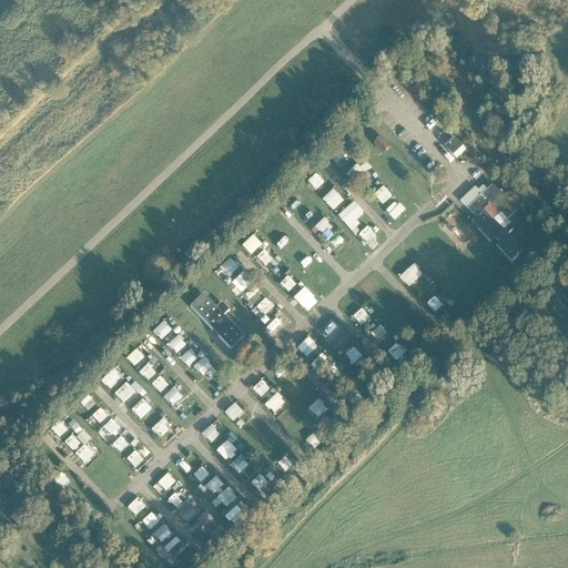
[(385,153),(392,146),(384,138),(376,143),(385,153)]
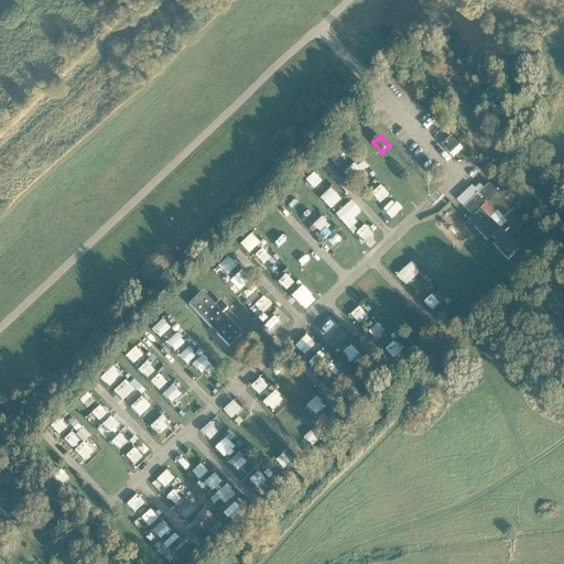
[(453,139),(445,147),(454,155),(462,149),(453,139)]
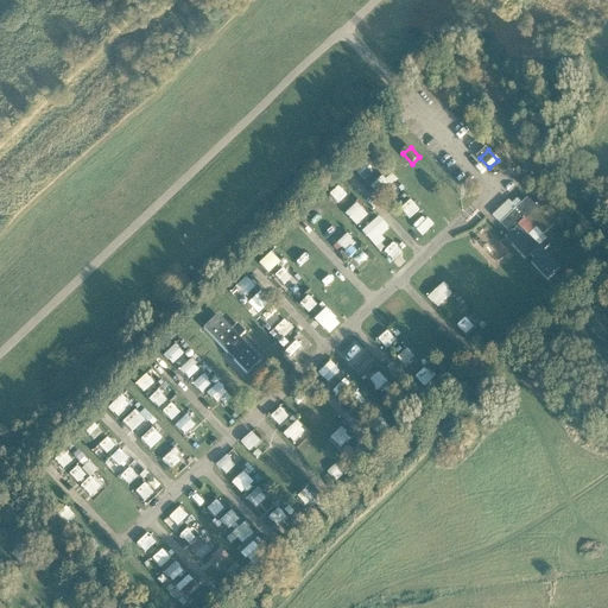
[(359,168),(365,179),(374,176),(368,164),(359,168)]
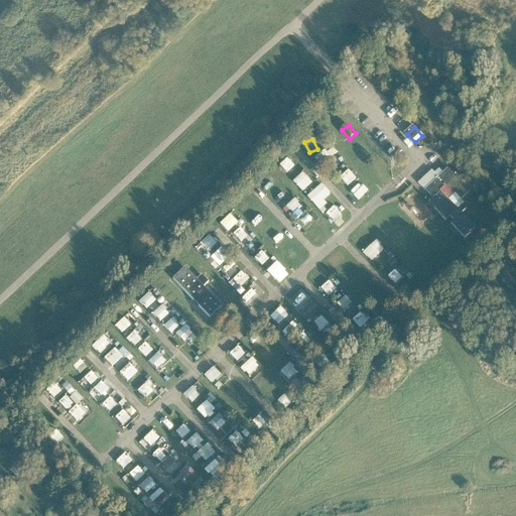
[(324,166),(337,153),(330,146),(316,159),(324,166)]
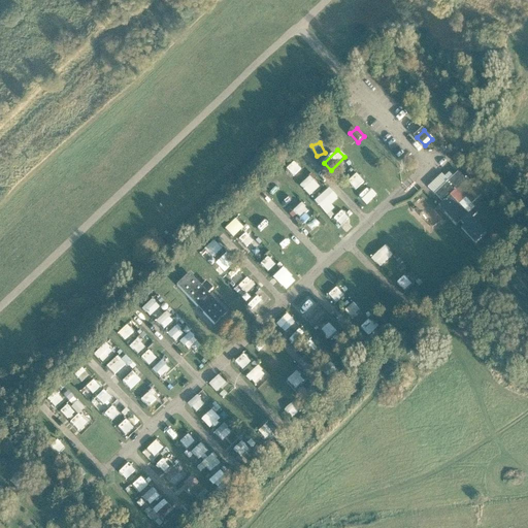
[(291,173),(297,180),(308,173),(300,161),(293,166),(296,170),(291,173)]
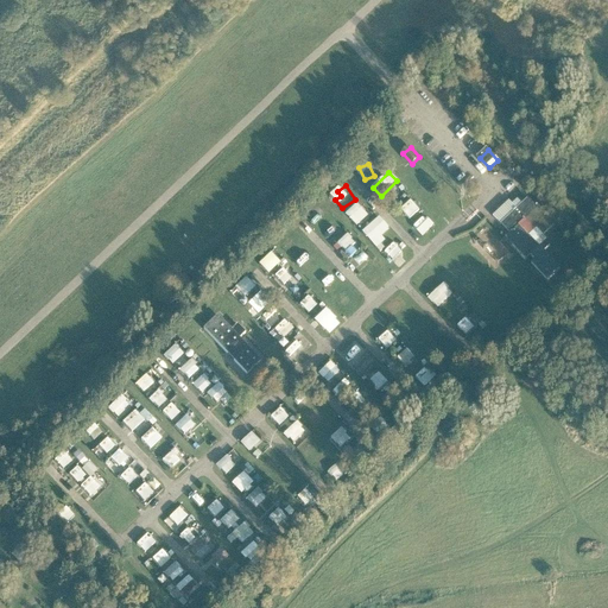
[(505,221),(500,225),(512,236),(519,228),(538,210),(526,200),(511,215),(505,221)]
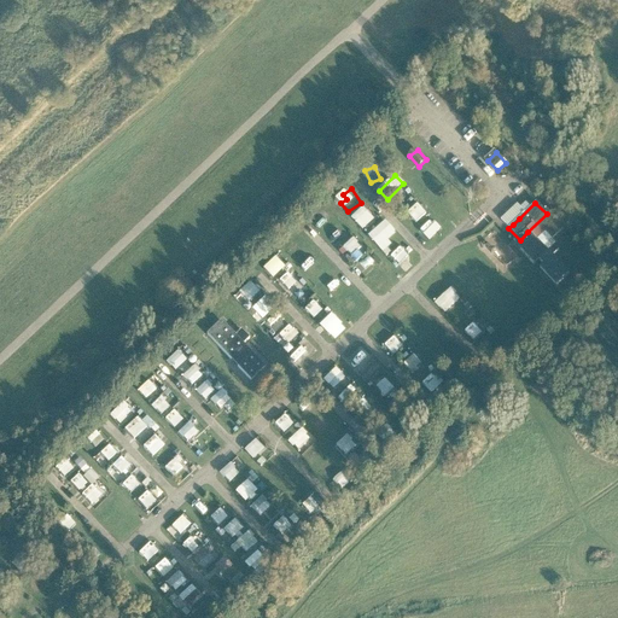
[(365,205),(353,219),(366,231),(378,217),(365,205)]
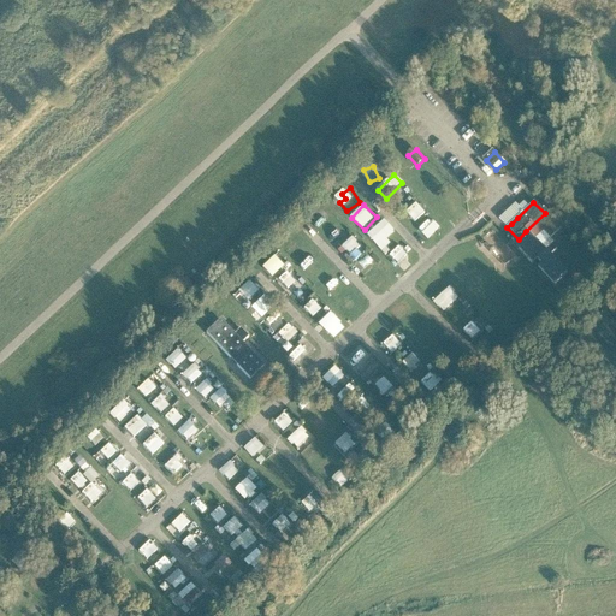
[(420,230),(428,240),(438,230),(430,220),(420,230)]
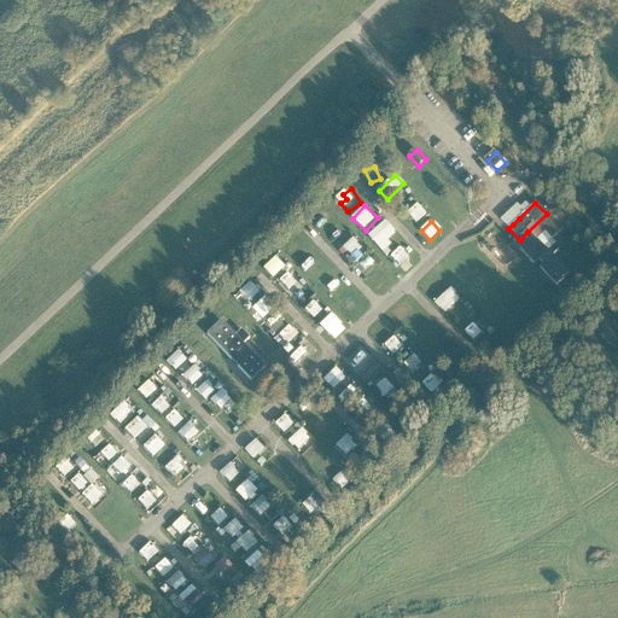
[(396,233),(385,222),(371,237),(380,248),(396,233)]
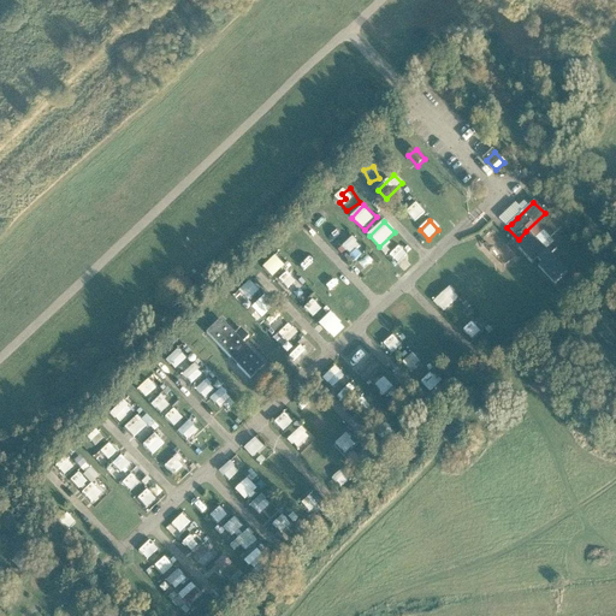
[(519,240),(513,244),(534,266),(546,253),(526,231),(519,240)]
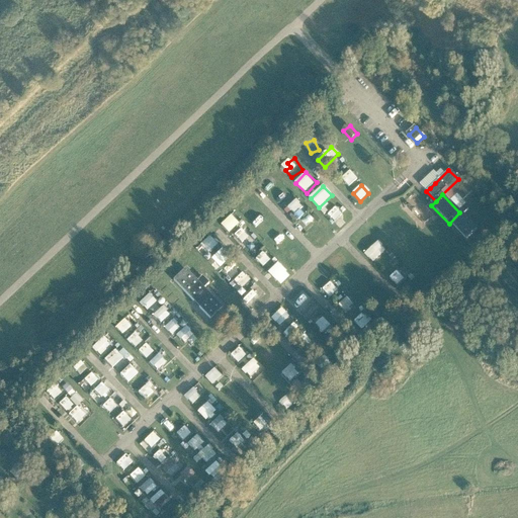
[(289,208),(296,216),(306,206),(298,200),(289,208)]
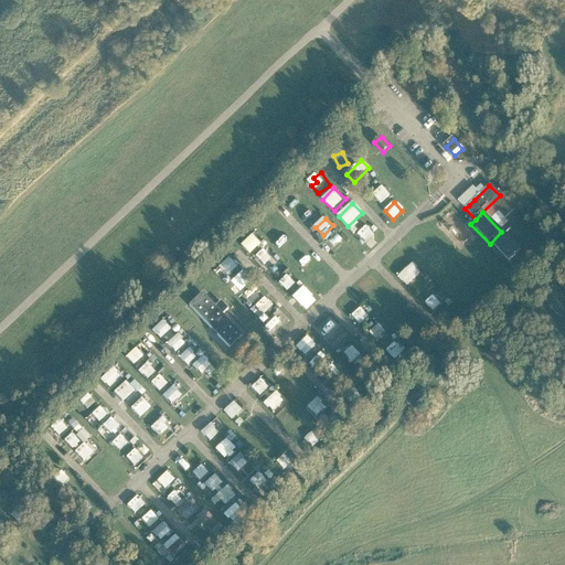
[(366,243),(375,234),(368,226),(359,235),(366,243)]
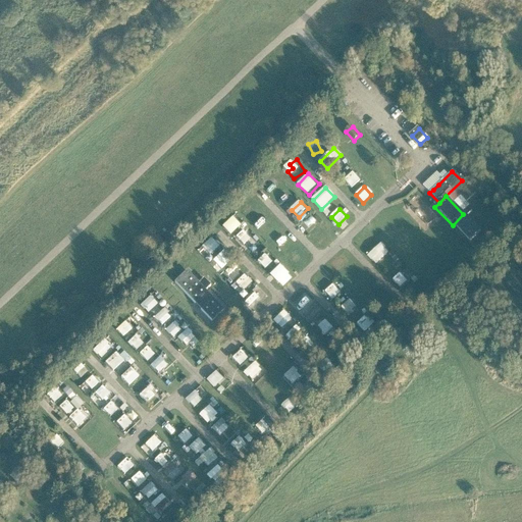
[(224,226),(231,233),(241,224),(233,217),(224,226)]
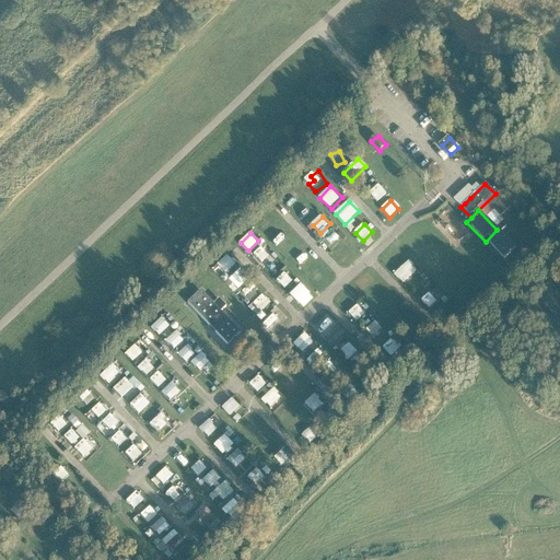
[(289,254),(298,246),(293,242),(284,249),(289,254)]
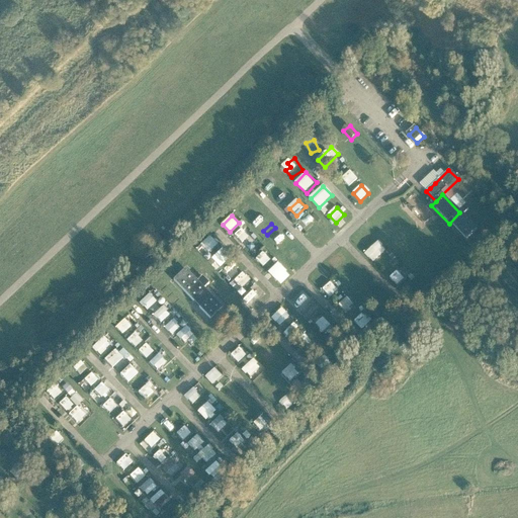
[(234,235),(240,229),(237,226),(231,232),(234,235)]
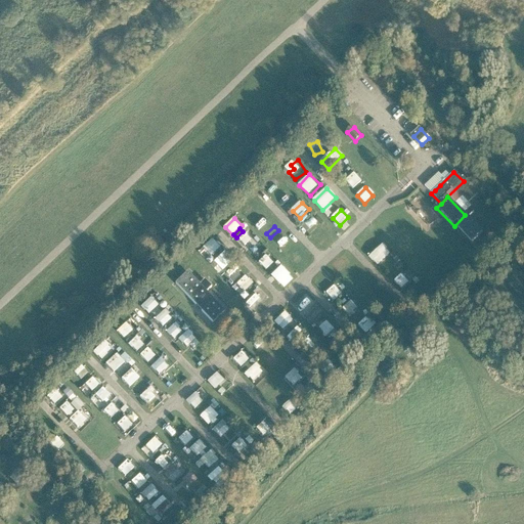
[(245,246),(253,238),(245,230),(237,238),(245,246)]
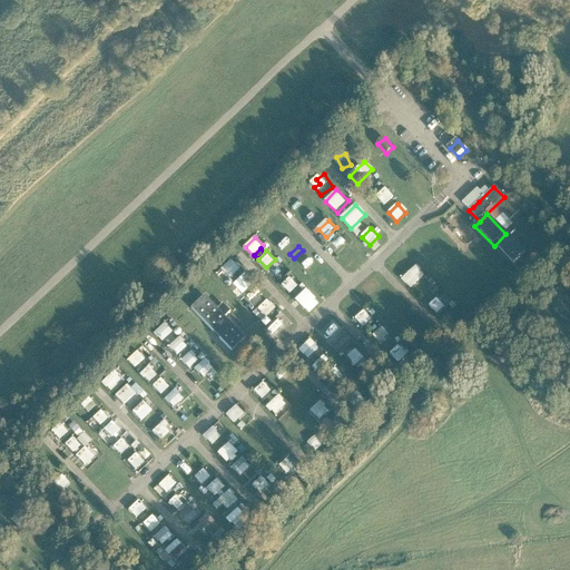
[(222,268),(231,278),(241,267),(232,258),(222,268)]
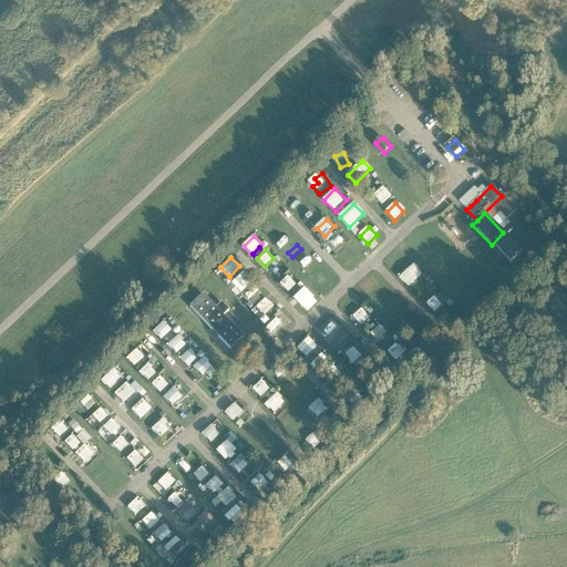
[(274,275),(281,268),(272,259),(266,266),(274,275)]
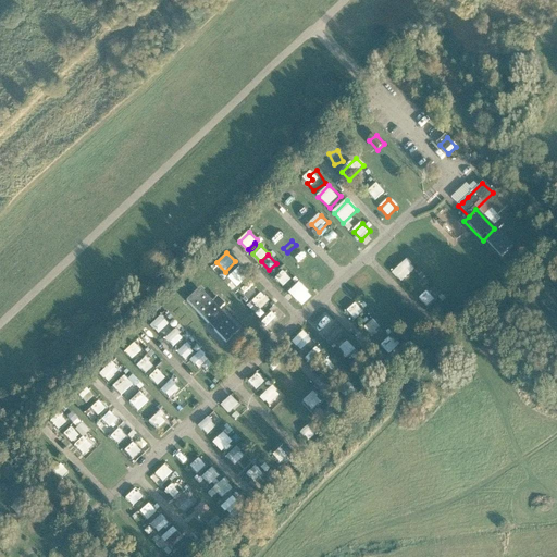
[(302,258),(294,267),(300,273),(309,264),(302,258)]
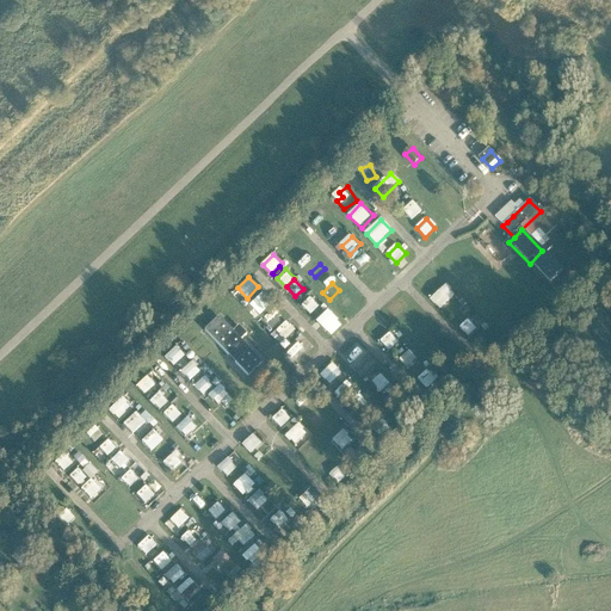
[(442,310),(457,295),(448,284),(431,300),(442,310)]
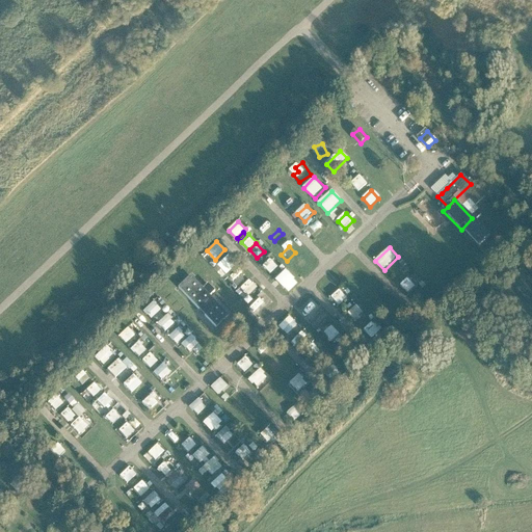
[(232,256),(219,260),(223,271),(236,267),(232,256)]
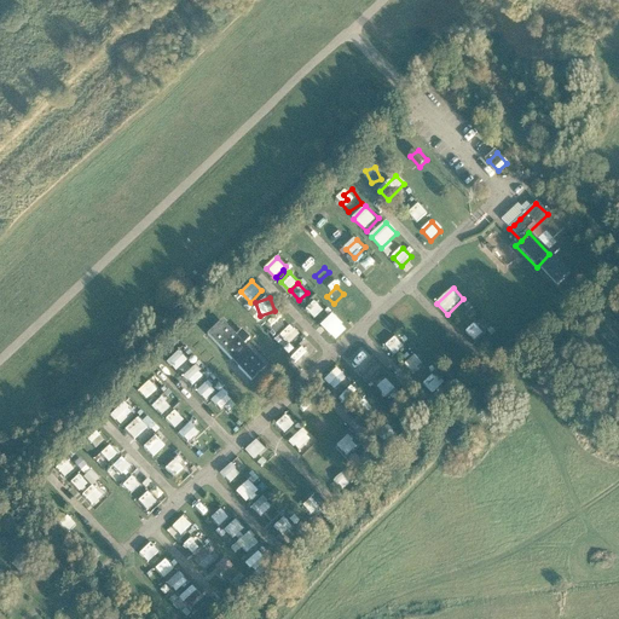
[(353,298),(341,305),(347,316),(359,308),(353,298)]
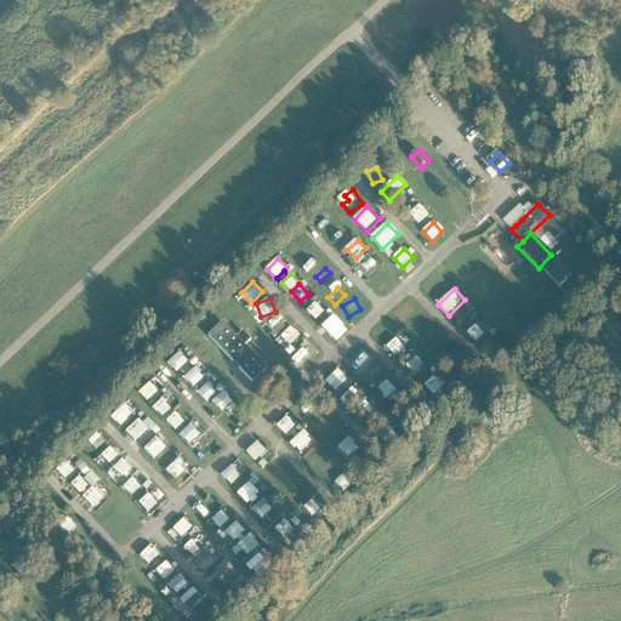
[(468,331),(477,340),(488,330),(479,322),(468,331)]
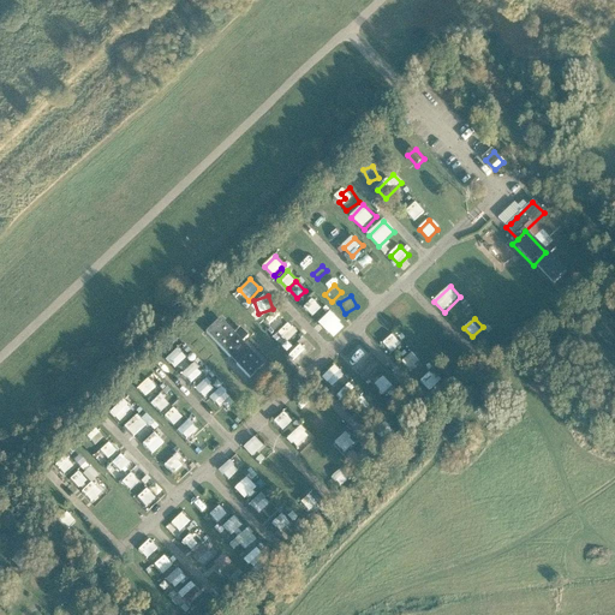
[(267,366),(222,321),(208,334),(252,381),(267,366)]
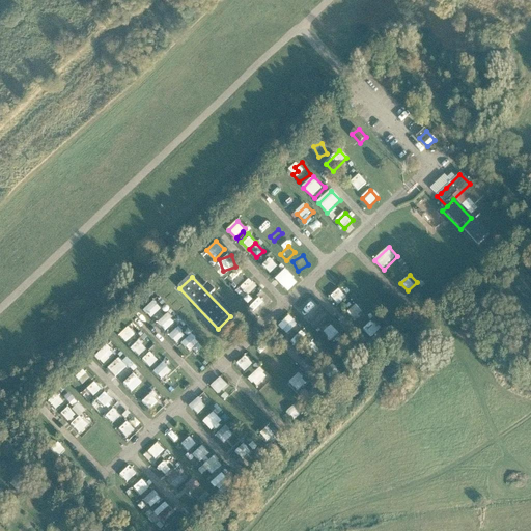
[(244,280),(241,294),(247,295),(246,302),(266,306),(268,294),(256,290),(257,283),(244,280)]
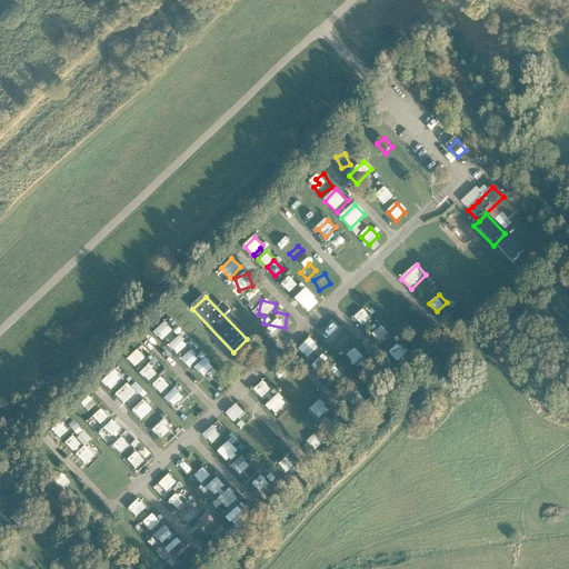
[(363,327),(372,318),(365,309),(355,319),(363,327)]
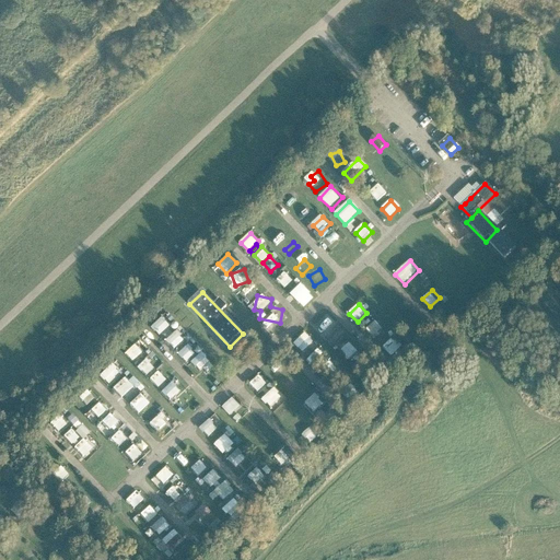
[(161,331),(174,317),(167,311),(154,325),(161,331)]
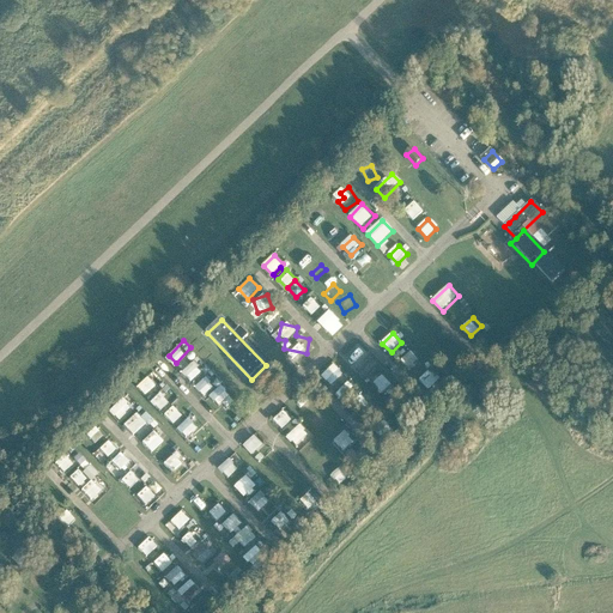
[(402,362),(411,371),(422,360),(413,351),(402,362)]
